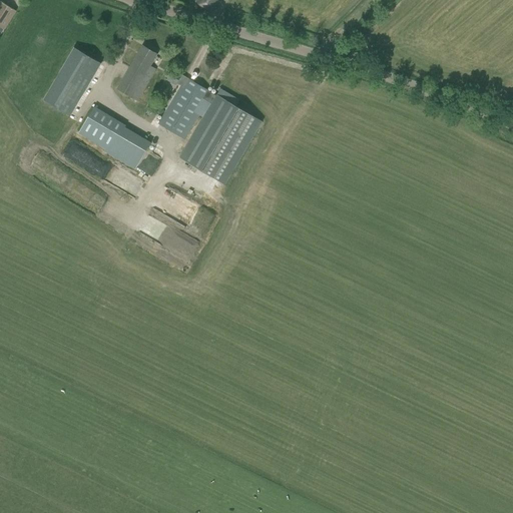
[(197,0),(196,2),(212,11),(218,0),(197,0)]
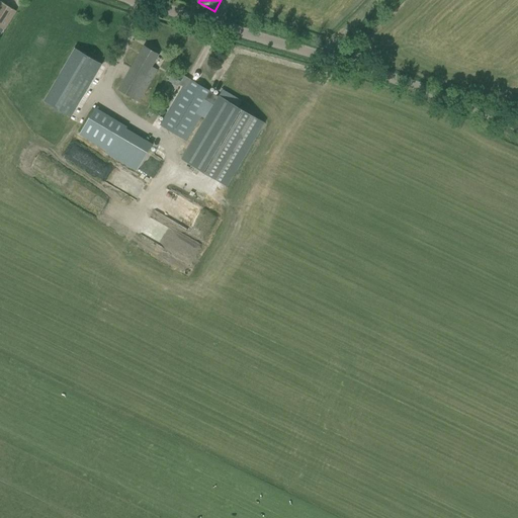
[(0,2),(0,35),(16,11),(0,1),(0,2)]
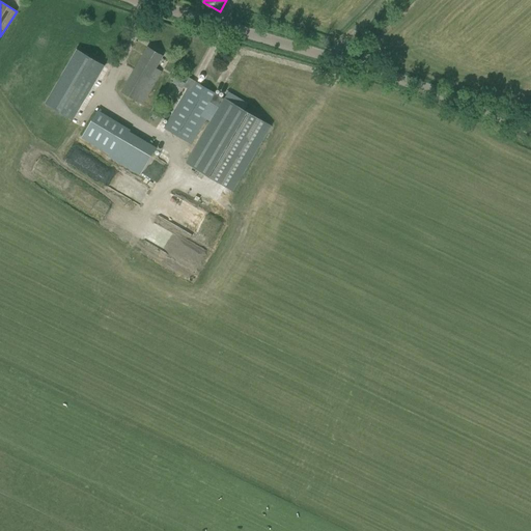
[(156,68),(158,65),(163,56),(147,47),(142,56),(121,92),(143,105),(162,72),(156,68)]
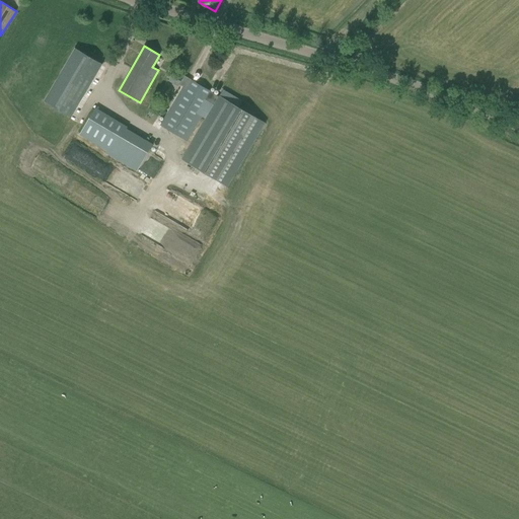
[(75,48),(44,101),(57,108),(71,118),(101,64),(88,56),(75,48)]
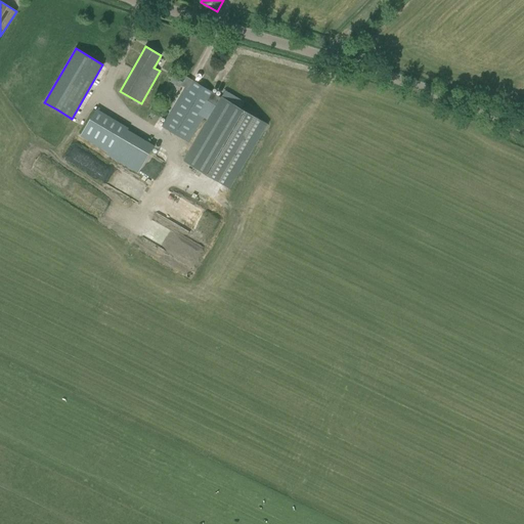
[(221,97),(216,94),(215,94),(175,70),(168,82),(179,88),(181,85),(185,88),(162,127),(187,142),(211,103),(216,106),(183,162),(229,189),(267,124),(241,108),(245,102),(225,91),(221,97)]
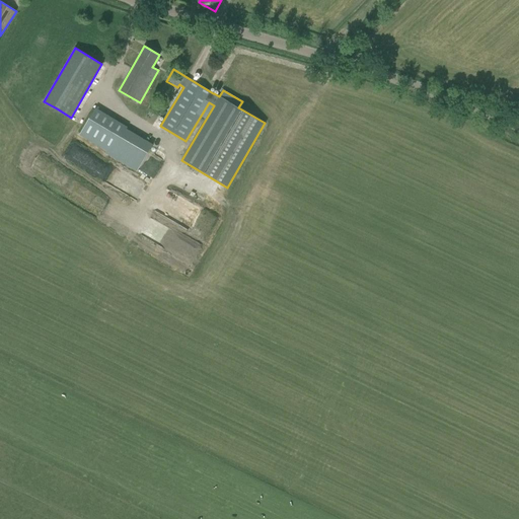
[(96,108),(79,136),(104,150),(121,123),(96,108)]
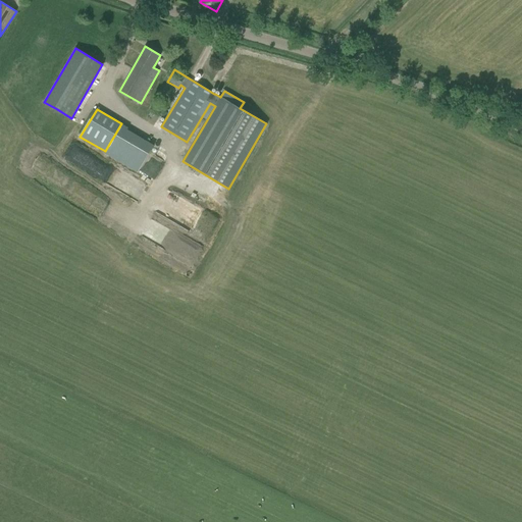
[(120,124),(105,151),(108,153),(107,155),(138,173),(154,146),(127,131),(128,129),(120,124)]
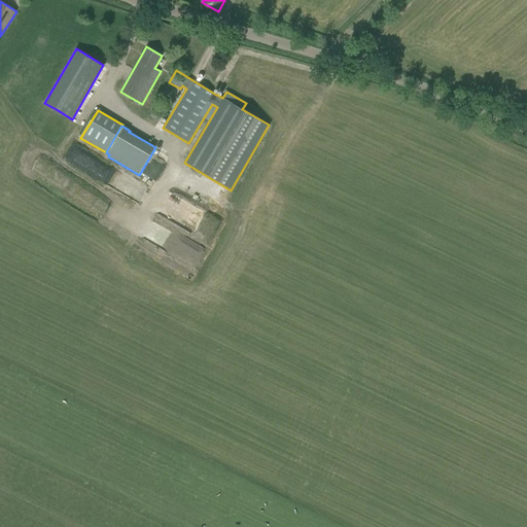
All buildings are outlined.
